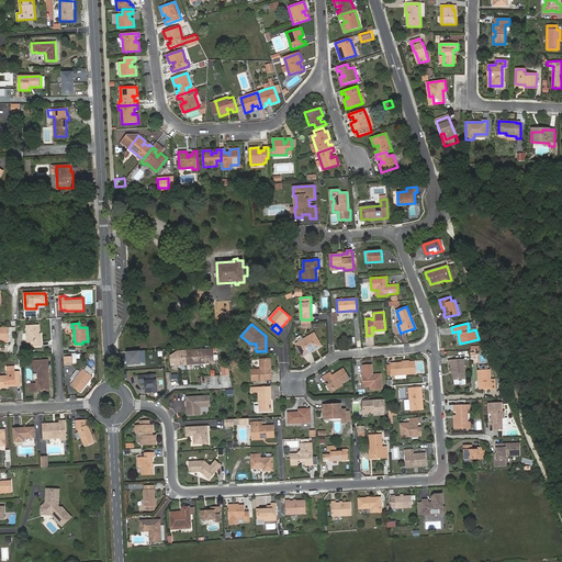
[(26,325),(27,343),(32,343),(32,347),(42,346),(41,341),(40,341),(38,325),(26,325)]
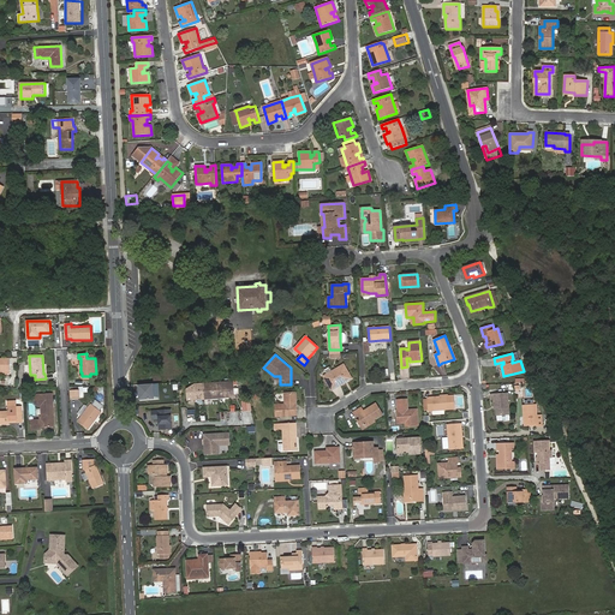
[(340,383),(346,380),(347,381),(352,378),(344,364),(324,376),(332,389),(340,384),(340,383)]
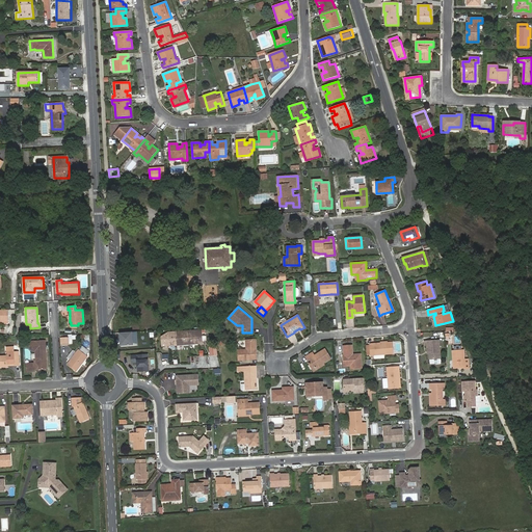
[(162,337),(162,346),(203,344),(202,329),(169,333),(162,337)]
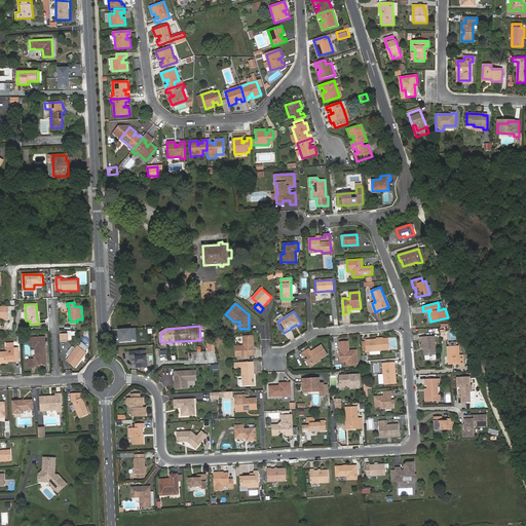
[(134,330),(119,330),(120,342),(134,341),(134,330)]
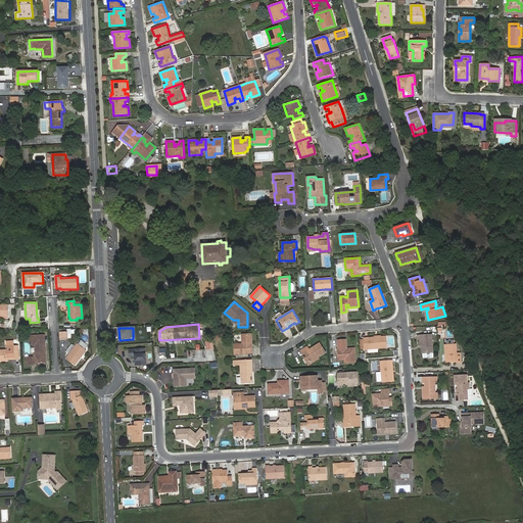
[(234,344),(235,354),(252,353),(251,334),(242,334),(242,344),(234,344)]
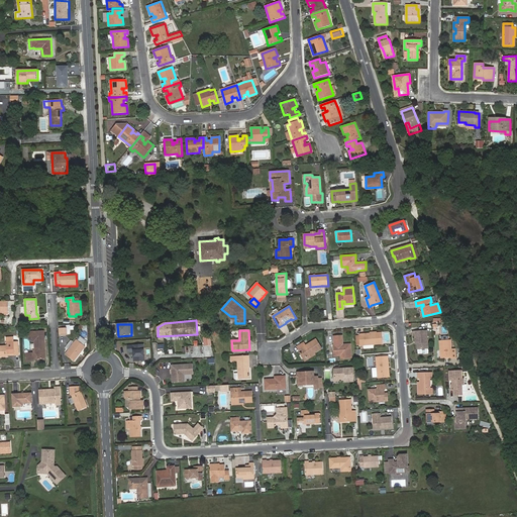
[(26,362),(34,360),(34,359),(43,358),(43,349),(44,349),(44,339),(40,339),(40,331),(29,332),(29,339),(32,341),(34,341),(35,349),(34,349),(34,352),(26,353),(26,362)]
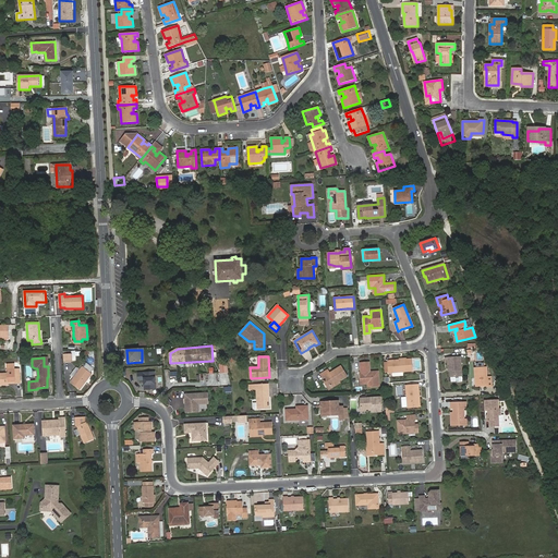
[(451,376),(462,376),(461,358),(446,359),(446,363),(448,363),(448,368),(450,368),(451,376)]
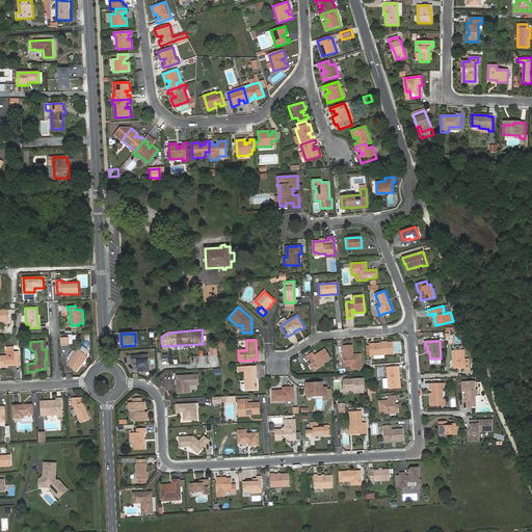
[(370,344),(371,355),(394,353),(393,342),(370,344)]
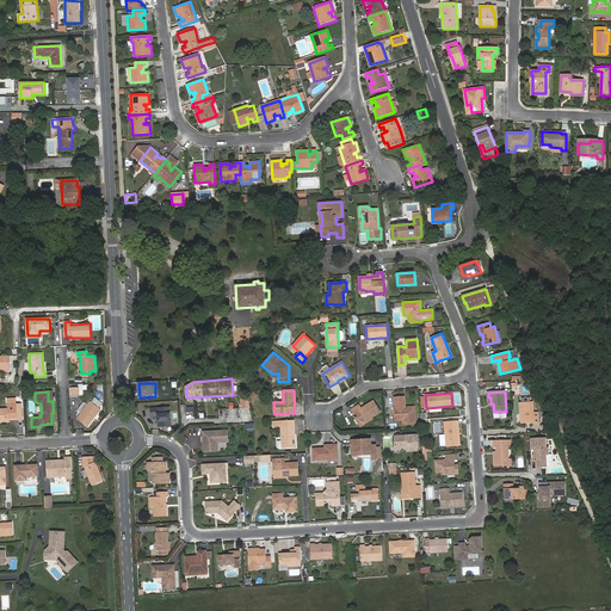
[(414,407),(406,407),(405,396),(395,396),(396,408),(394,408),(395,421),(403,420),(403,424),(415,424),(414,407)]
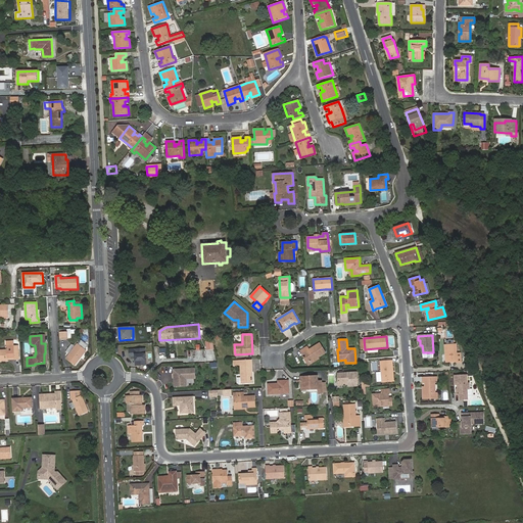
[(76,365),(87,350),(78,343),(66,358),(76,365)]
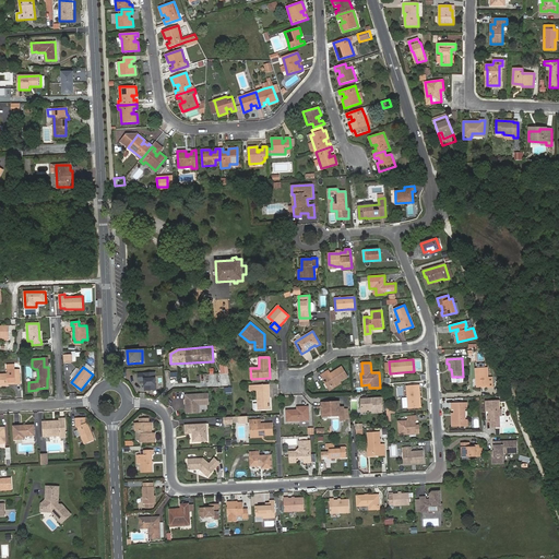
[(321,375),(323,378),(325,377),(332,387),(348,377),(342,367),(331,373),(329,370),(321,375)]
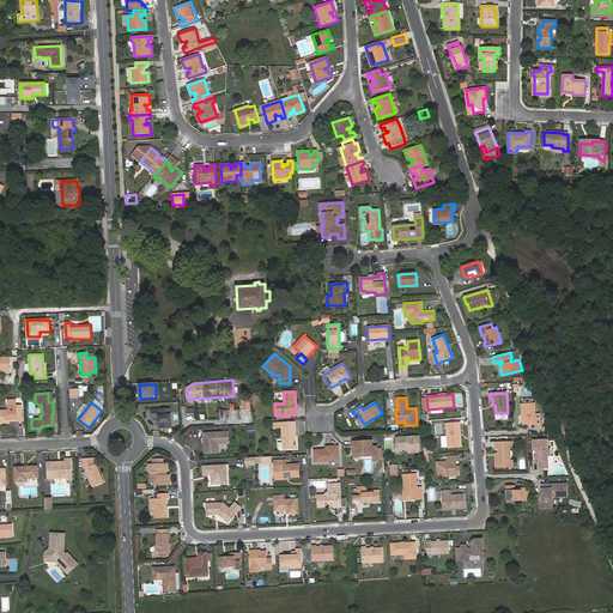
[(536,423),(536,425),(540,424),(540,414),(535,414),(534,404),(522,405),(523,424),(536,423)]
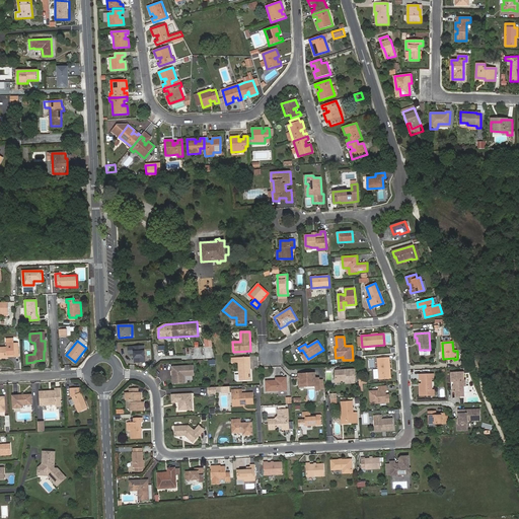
[(19,357),(18,344),(14,344),(14,343),(6,344),(7,348),(0,347),(0,358),(7,358),(7,355),(15,354),(15,357),(19,357)]
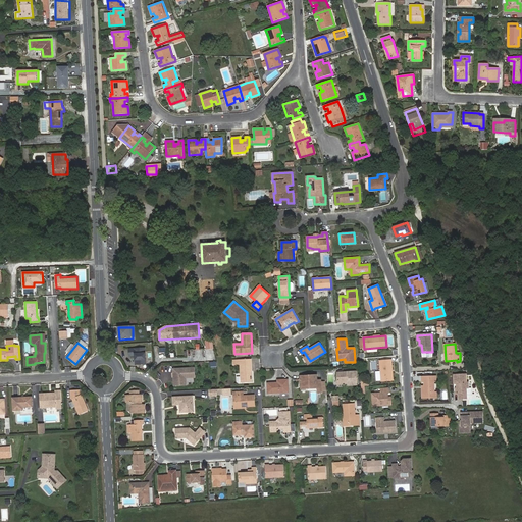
[(141,366),(153,365),(152,353),(141,353),(141,366)]
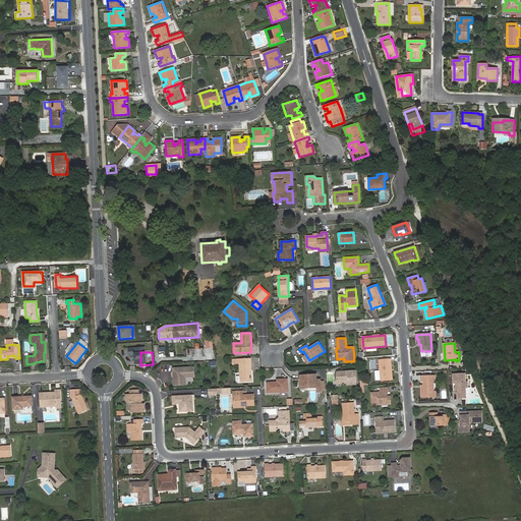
[(240,383),(250,382),(249,370),(251,370),(250,358),(233,359),(233,363),(239,363),(240,383)]
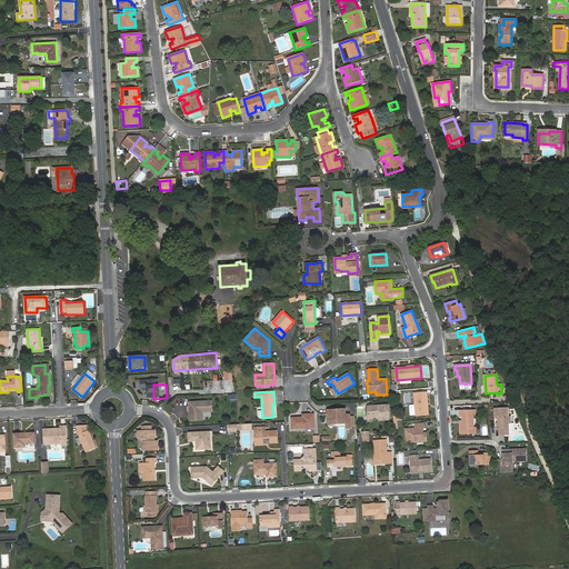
[(416,406),(416,416),(427,415),(426,403),(428,402),(427,392),(415,393),(416,406)]
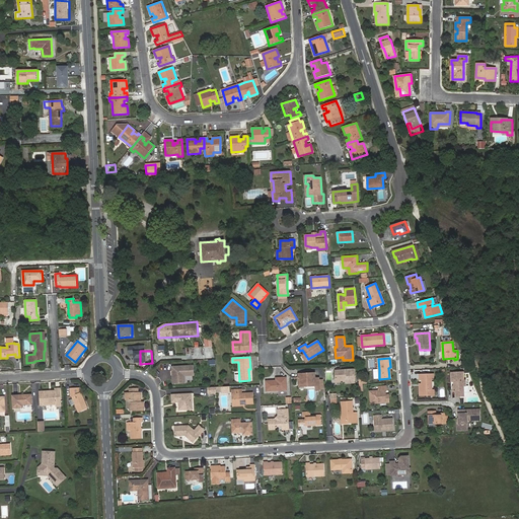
[(194,366),(172,367),(173,384),(182,383),(181,376),(184,376),(194,375),(194,366)]
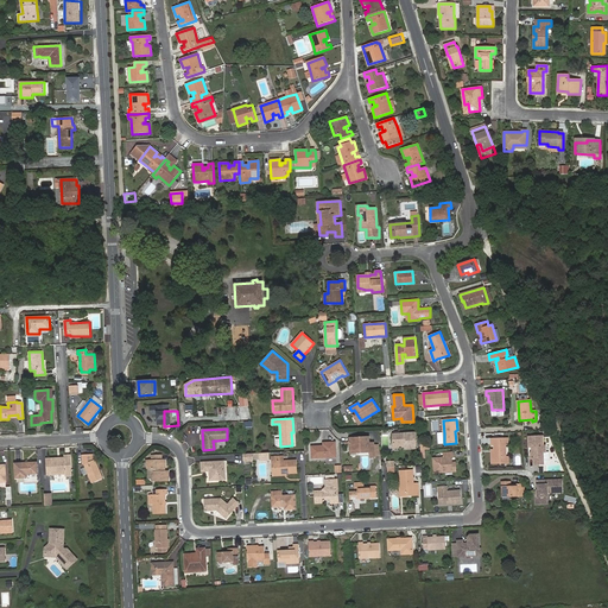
[(393,434),(394,448),(398,447),(399,445),(403,445),(404,447),(406,447),(406,449),(416,449),(416,432),(393,434)]
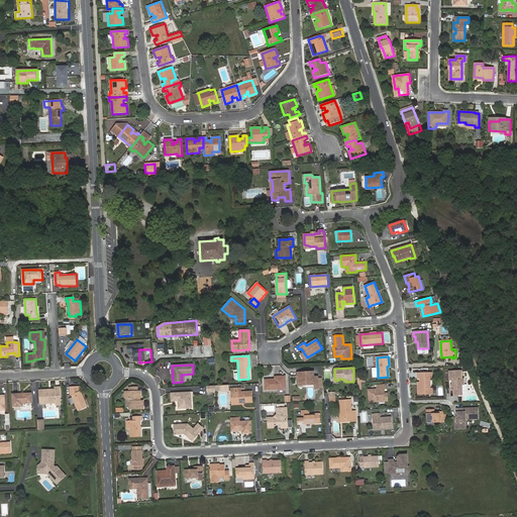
[(463,379),(462,379),(461,371),(449,372),(450,380),(452,380),(452,384),(451,385),(451,390),(454,390),(454,395),(462,395),(462,394),(466,394),(467,393),(468,392),(467,384),(464,385),(463,379)]
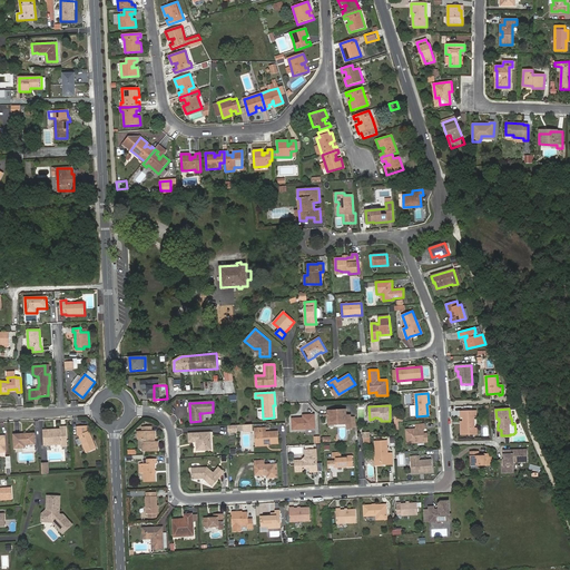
[(347,429),(351,428),(351,415),(346,415),(346,410),(327,411),(327,414),(327,416),(328,421),(347,420),(347,429)]
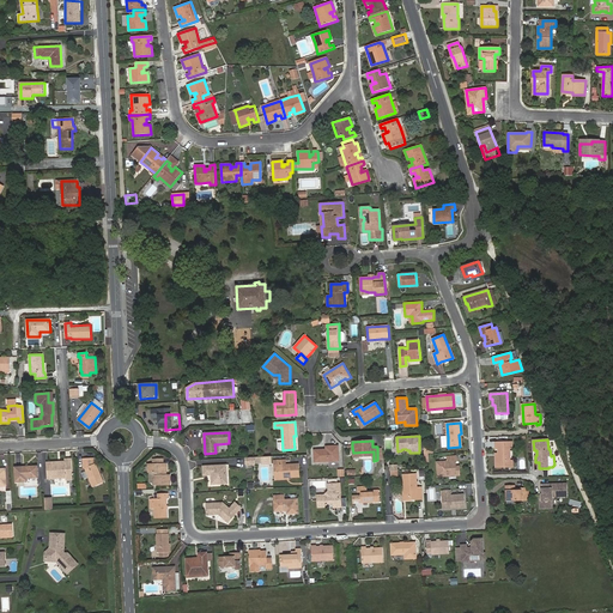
[(496,454),(496,467),(513,467),(513,461),(510,461),(510,448),(513,448),(511,442),(496,442),(496,449),(498,449),(499,454),(496,454)]
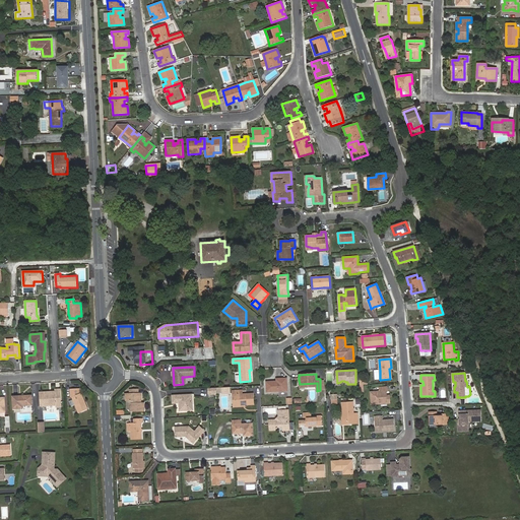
[(266,382),(267,392),(287,391),(286,379),(276,379),(277,381),(266,382)]
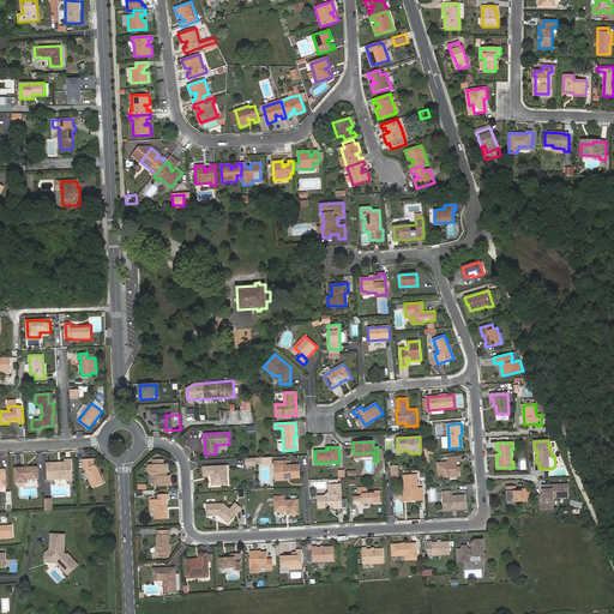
[(456,462),(458,462),(457,457),(449,457),(449,462),(438,463),(439,477),(461,476),(461,471),(457,471),(456,462)]
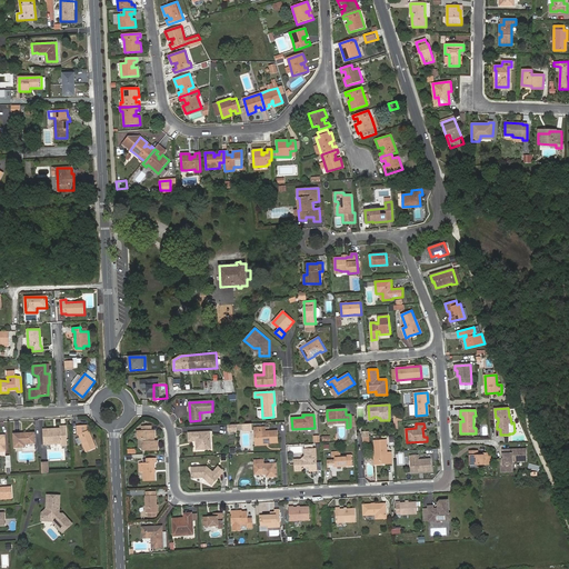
[(79,435),(86,452),(97,448),(89,430),(88,430),(87,425),(77,426),(78,435),(79,435)]
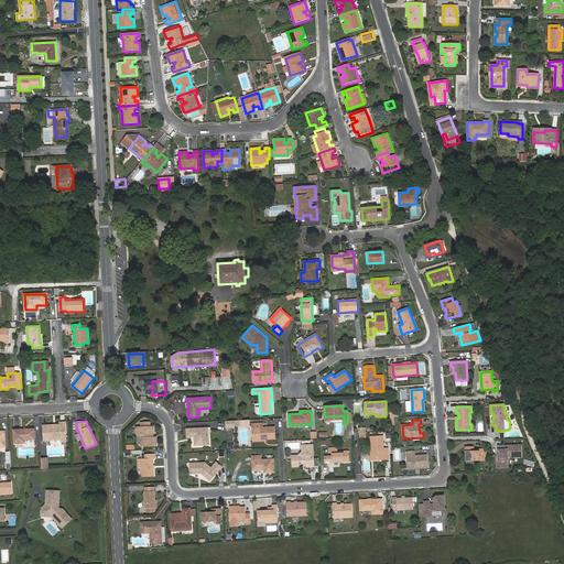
[(43,425),(44,440),(62,440),(62,441),(66,441),(65,422),(61,423),(61,425),(43,425)]
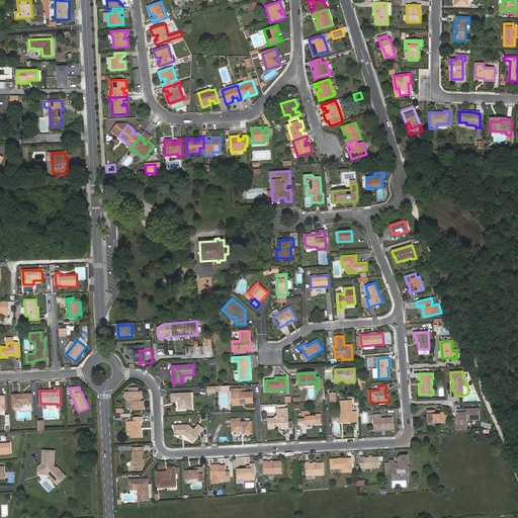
[(132,400),(132,404),(130,406),(130,410),(144,409),(144,401),(142,401),(141,392),(137,392),(137,387),(130,387),(130,392),(125,392),(125,400),(132,400)]
